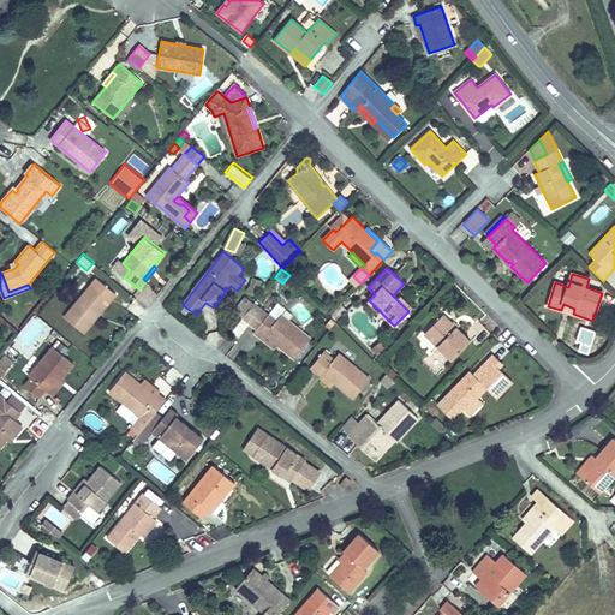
[(286,287),(293,279),(290,275),(282,284),(286,287)]
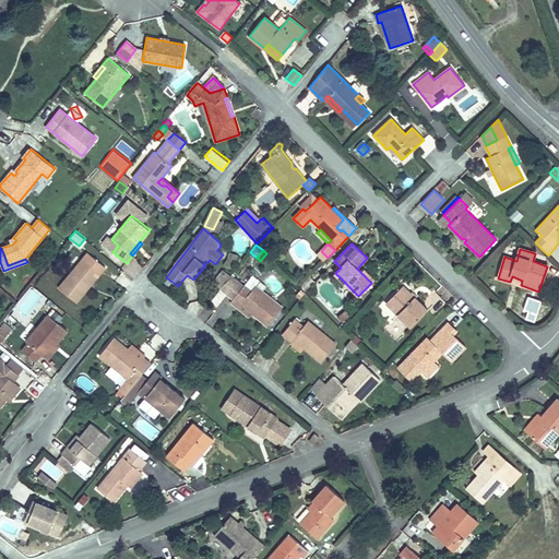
[(328,258),(321,251),(317,254),(323,261),(328,258)]
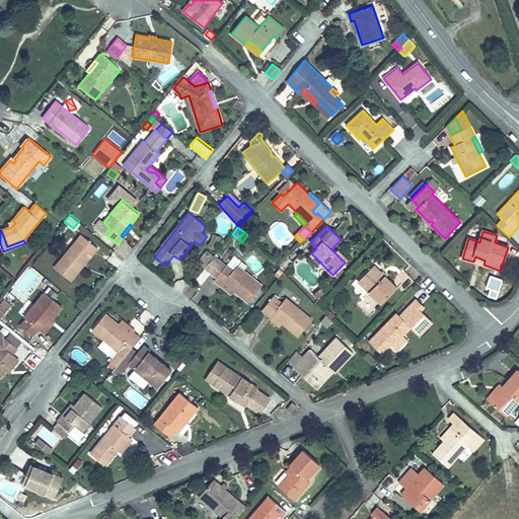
[(71,281),(97,248),(81,235),(54,268),(71,281)]
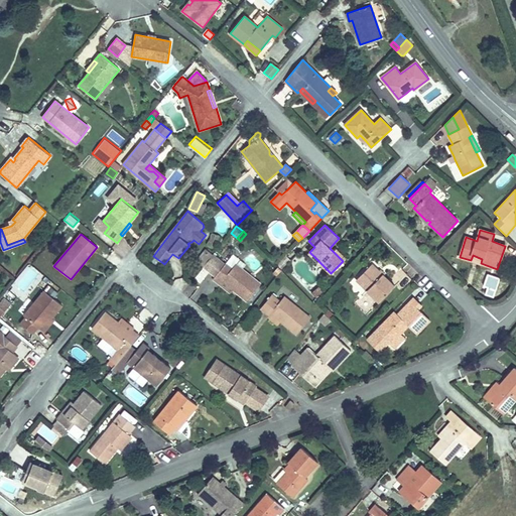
[(204,266),(213,254),(207,249),(197,261),(204,266)]
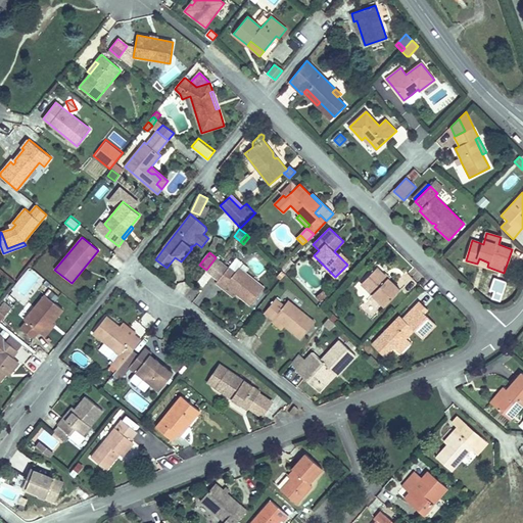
[(350,263),(340,252),(337,254),(347,265),(350,263)]
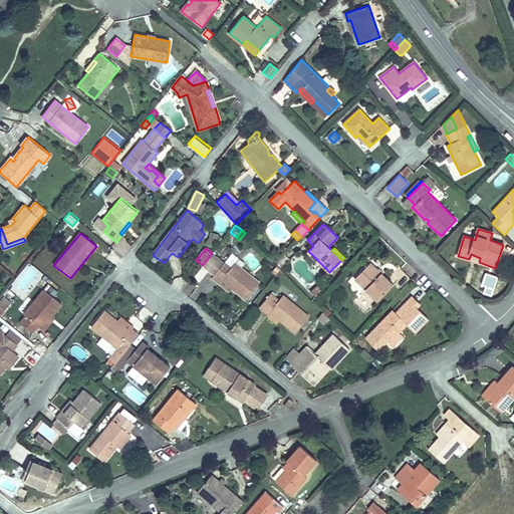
[(235,263),(239,258),(232,253),(225,263),(231,268),(235,263)]
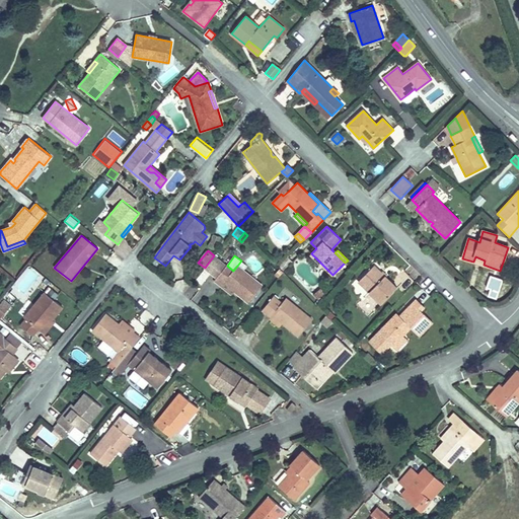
[(211,274),(221,262),(214,256),(205,268),(211,274)]
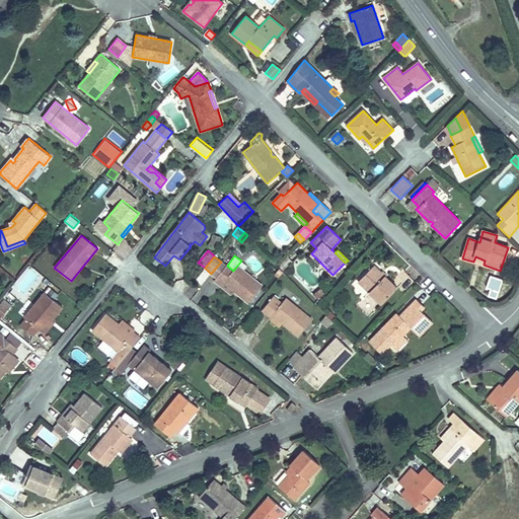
[(292,262),(288,256),(278,267),(283,271),(292,262)]
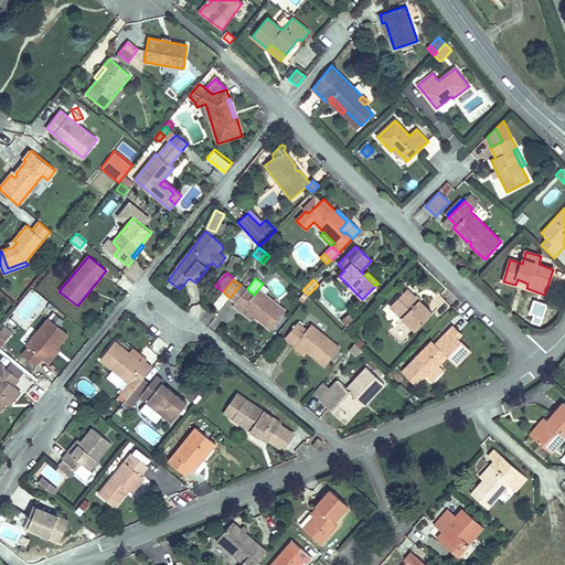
[(235,302),(246,289),(241,285),(230,298),(235,302)]
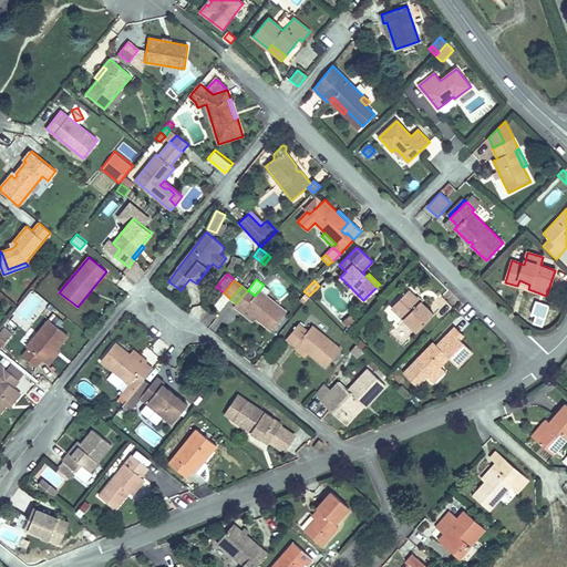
[(287,312),(259,290),(255,296),(248,290),(247,290),(236,303),(235,306),(241,311),(245,309),(257,318),(271,330),(287,312)]
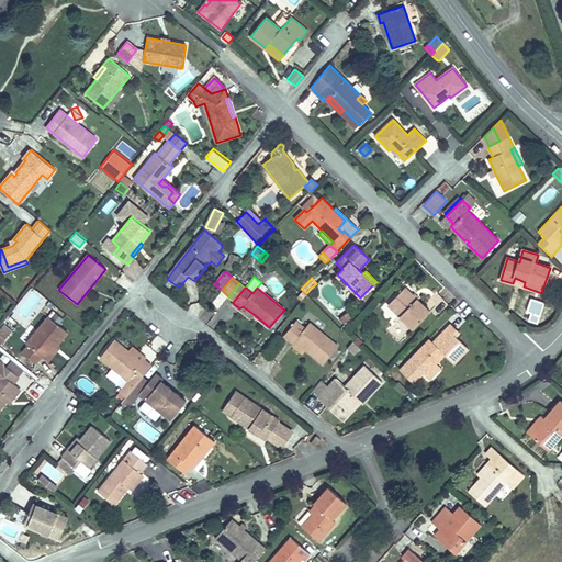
[(413,329),(430,312),(405,288),(388,305),(413,329)]
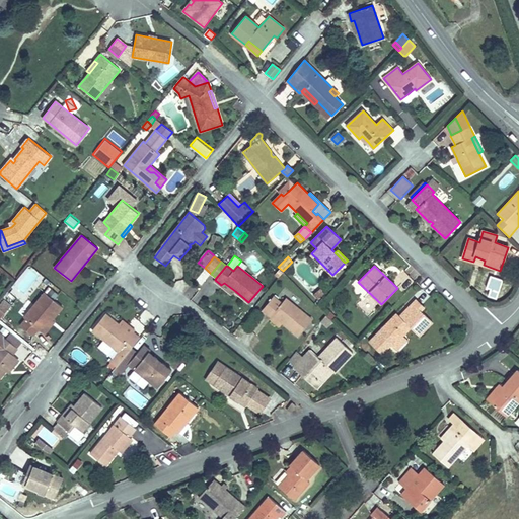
[(491,277),(490,289),(500,290),(501,278),(491,277)]
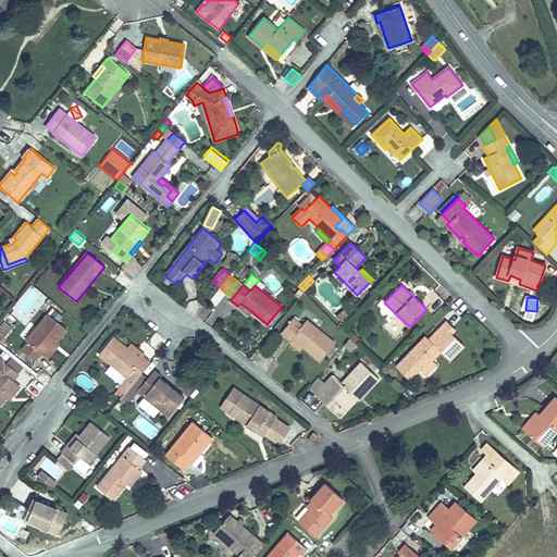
[(252,312),(240,304),(237,306),(249,316),(252,312)]
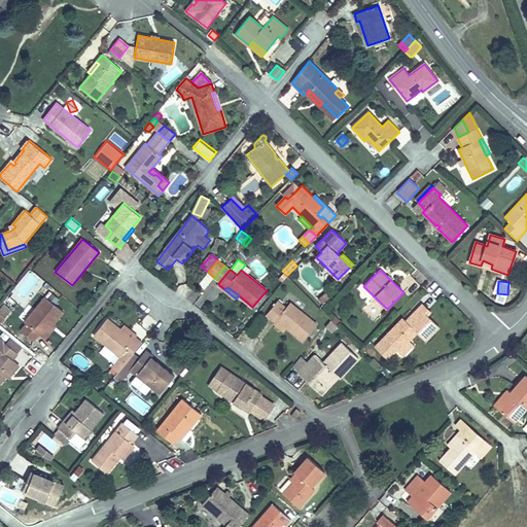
[(59,300),(51,293),(47,299),(54,304),(55,305),(59,300)]
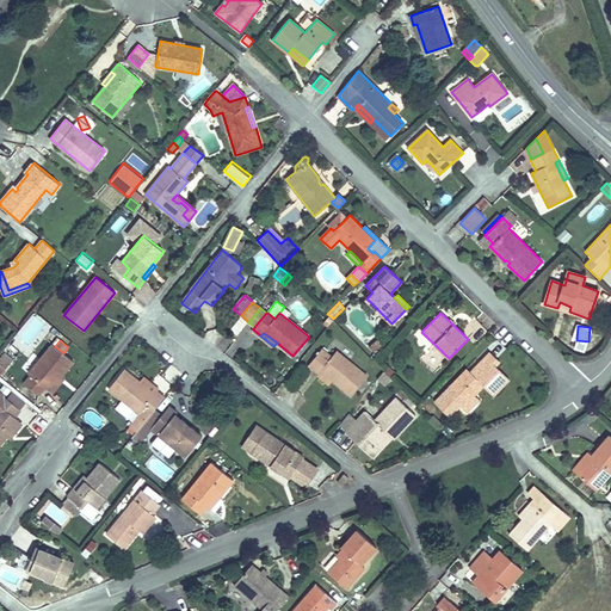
[(61,376),(74,362),(63,353),(62,352),(53,345),(29,374),(31,376),(25,384),(38,395),(45,387),(48,389),(59,375),(61,377),(61,376)]
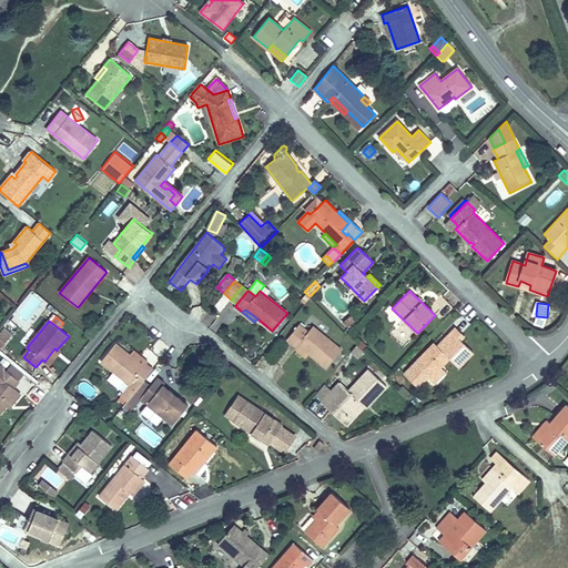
[(342,350),(313,326),(308,332),(298,324),(286,340),(296,347),(298,345),(308,353),(327,367),(342,350)]
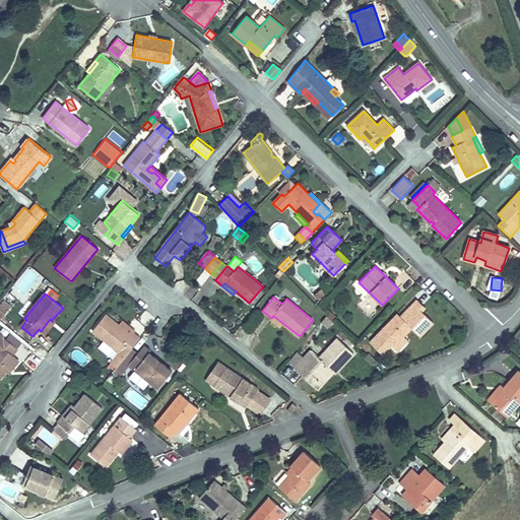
[(403,336),(411,328),(419,336),(434,323),(421,311),(426,308),(416,300),(407,310),(409,311),(402,319),(400,317),(397,314),(370,342),(382,354),(391,345),(387,341),(392,336),(398,342),(403,336)]
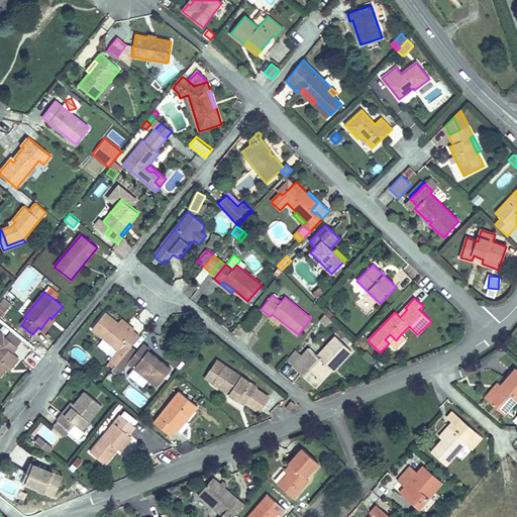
[(0,318),(9,307),(2,301),(0,303),(0,318)]
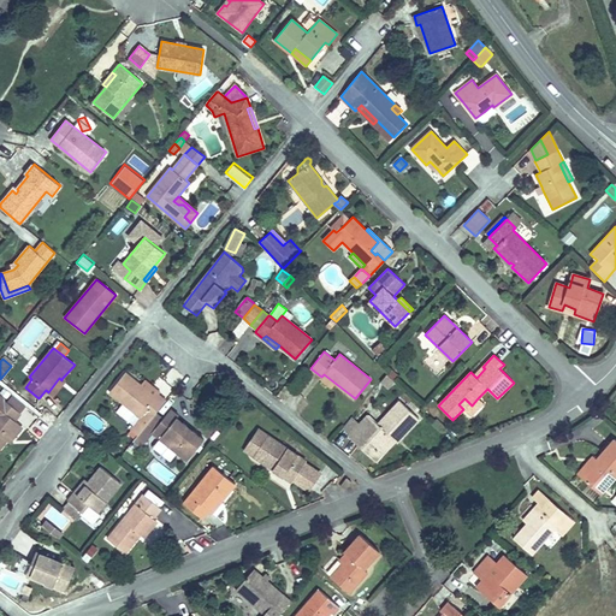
[(477,378),(485,368),(483,367),(474,375),(477,378)]
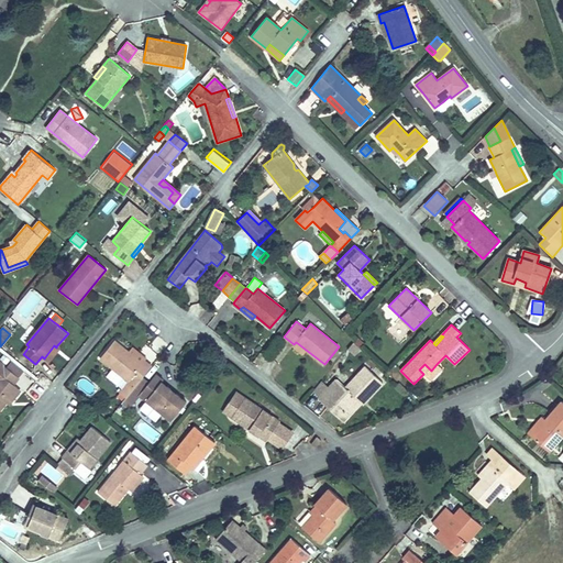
[(143,377),(152,366),(145,361),(143,363),(130,352),(114,341),(100,359),(113,368),(123,377),(129,382),(120,393),(125,398),(143,377)]
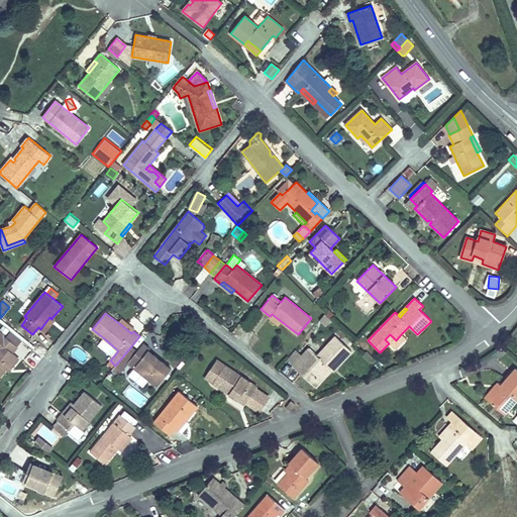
[(281,321),(272,314),(270,316),(280,323),(281,321)]
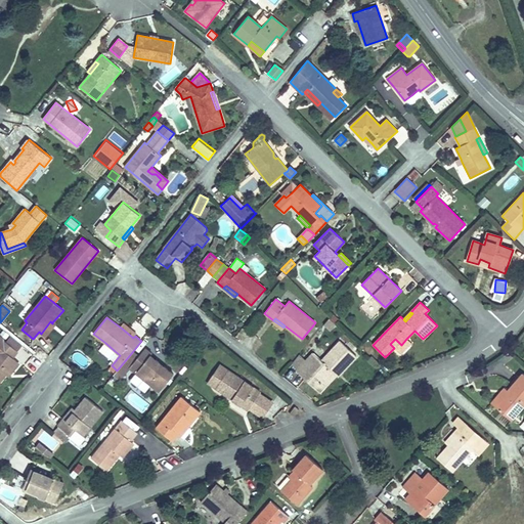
[(328,329),(333,322),(329,318),(323,325),(328,329)]
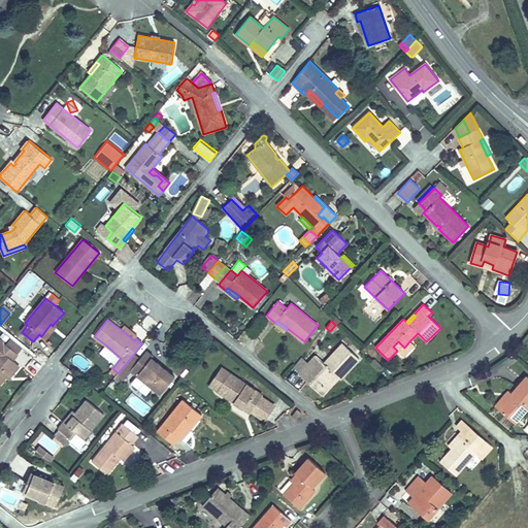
[(45,339),(56,327),(53,325),(53,326),(51,324),(41,336),(45,339)]
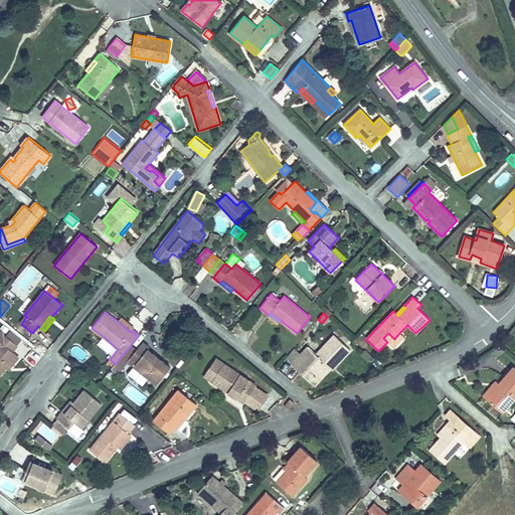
[(134,328),(122,319),(119,322),(131,332),(133,330),(134,328)]
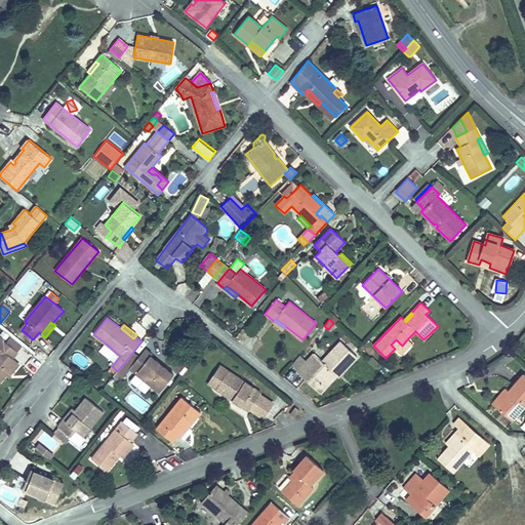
[(17,352),(23,347),(11,336),(6,342),(17,352)]
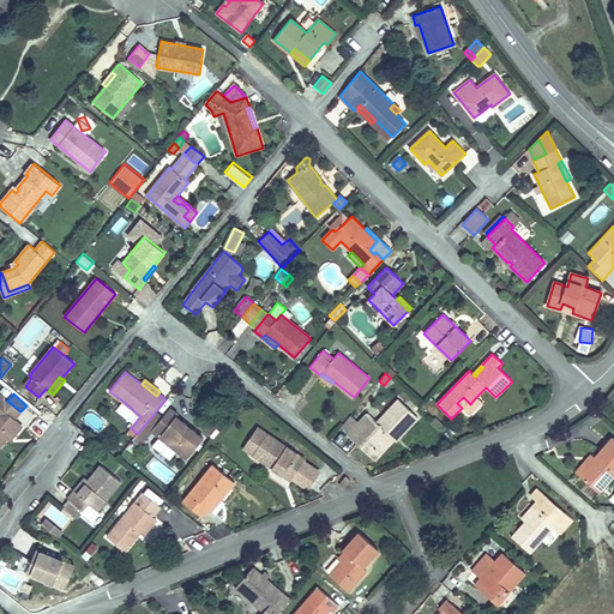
[(0,446),(7,438),(19,423),(14,419),(20,411),(7,401),(0,395),(0,446)]
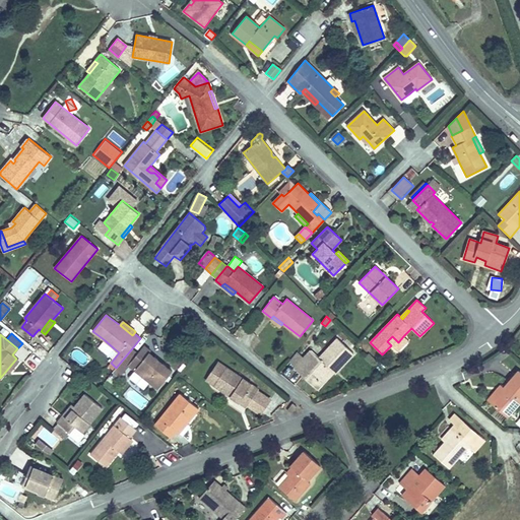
[(397,351),(407,340),(403,336),(398,342),(392,336),(387,341),(391,345),(397,351)]
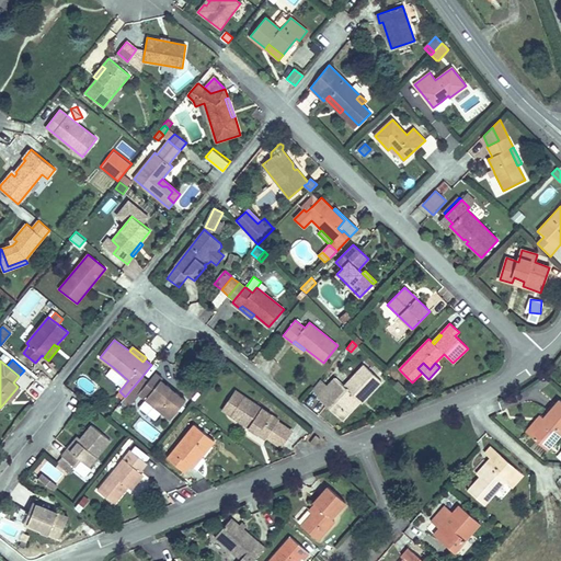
[(359,401),(364,397),(365,399),(381,381),(364,365),(344,387),(335,378),(328,386),(320,379),(312,389),(319,396),(318,397),(328,405),(332,401),(346,414),(359,401)]
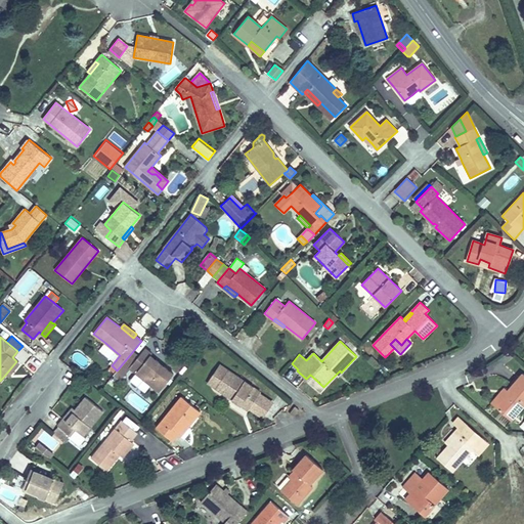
[(115,351),(105,343),(99,350),(108,358),(115,351)]
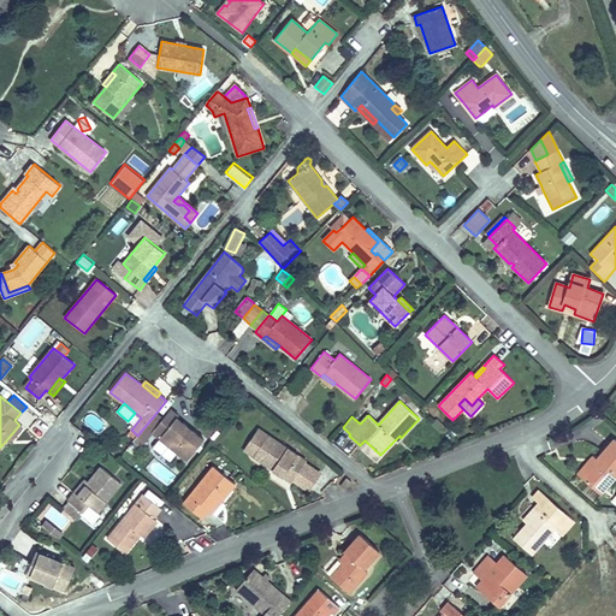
[(203,439),(193,431),(191,433),(185,428),(188,426),(177,418),(178,415),(171,409),(164,418),(152,432),(153,433),(188,461),(203,439)]
